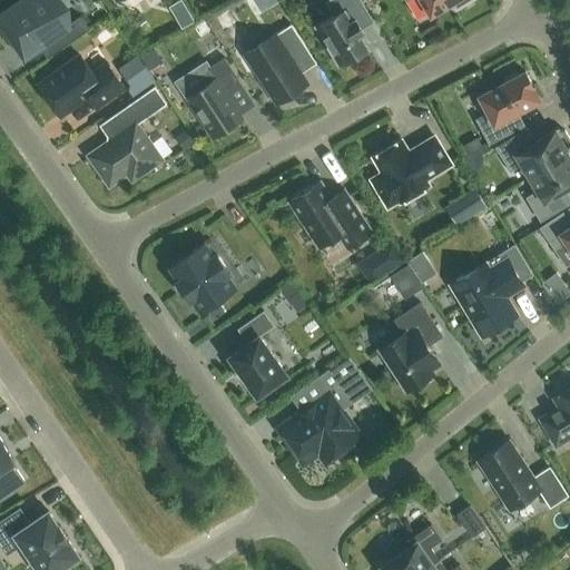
[(0,29),(10,45),(11,43),(21,58),(39,46),(47,58),(89,28),(79,16),(67,25),(58,12),(64,8),(58,0),(19,0),(5,10),(2,8),(0,9),(0,29)]
